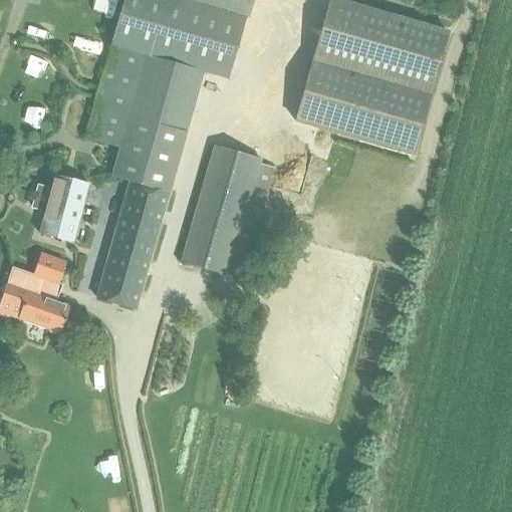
[(123,0),(85,136),(121,146),(113,175),(131,180),(97,296),(137,307),(204,70),(229,77),(250,0),(123,0)]
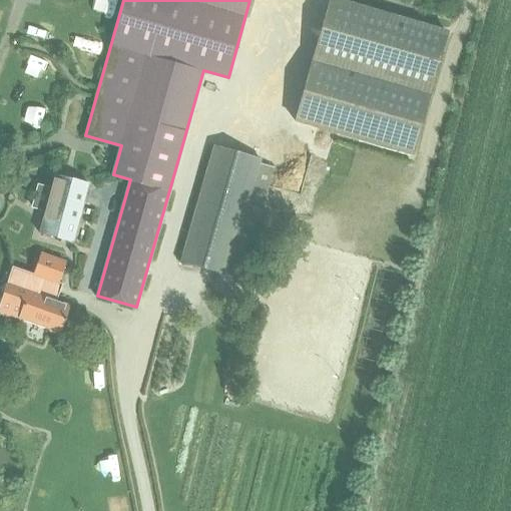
[(451,30),(347,0),(329,0),(295,121),(415,155),(451,30)]
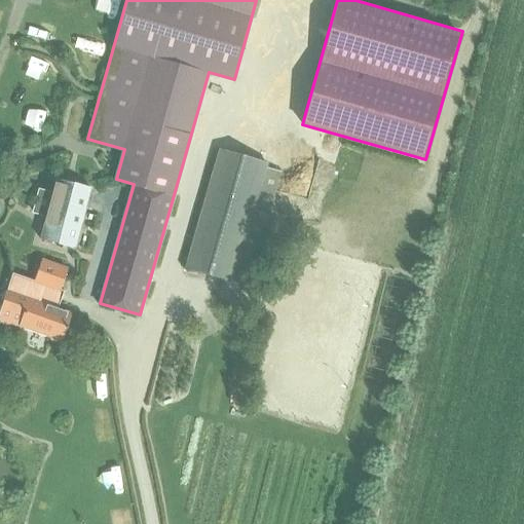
[(234,281),(268,161),(221,148),(186,267),(234,281)]
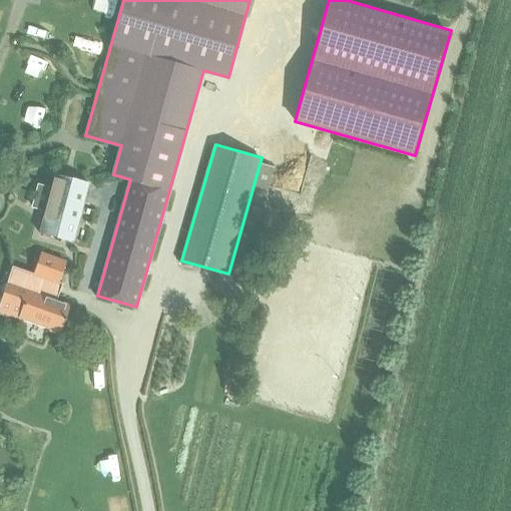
[(74,240),(90,181),(56,172),(41,231),(74,240)]
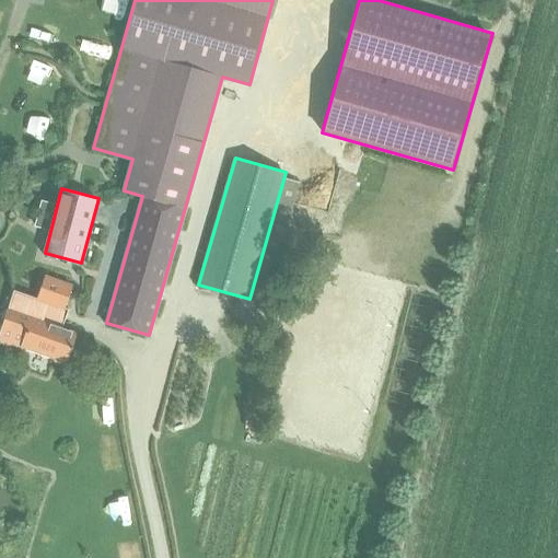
[(14,290),(0,335),(0,336),(3,338),(1,341),(14,346),(15,343),(68,361),(76,334),(61,328),(64,322),(60,321),(72,285),(48,276),(39,299),(14,290)]
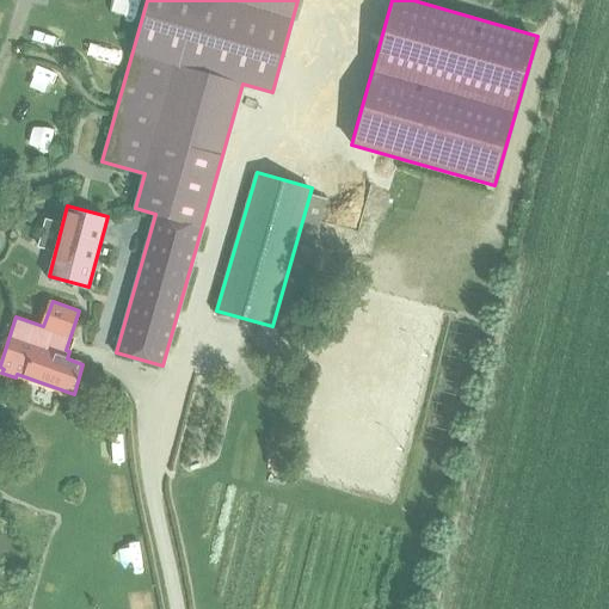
[(274,448),(271,466),(282,467),(285,468),(288,450),(274,448)]
